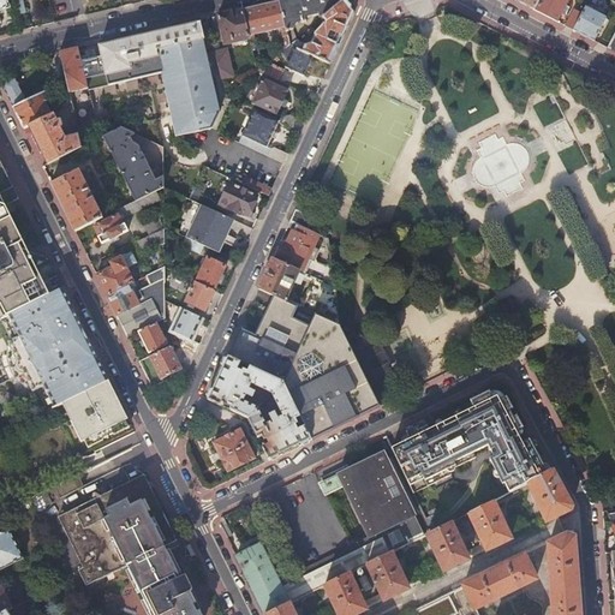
[(12,0),(16,15),(25,11),(22,0),(12,0)]
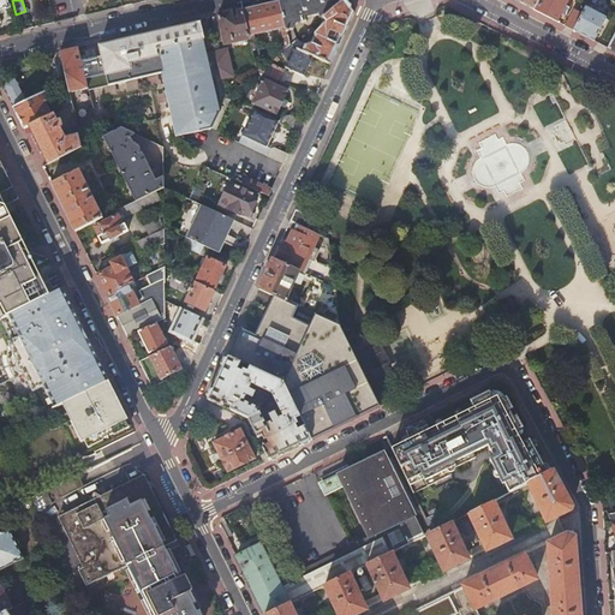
[(342,0),(284,0),(280,1),(287,31),(287,30),(288,31),(288,36),(291,45),(298,40),(293,30),(297,24),(306,22),(306,18),(318,16),(322,19),(344,1),(342,0)]
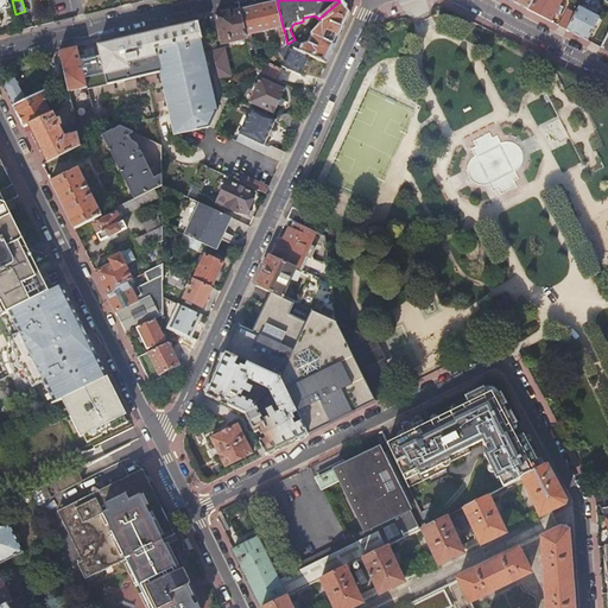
[(507,0),(527,10),(532,0),(507,0)]
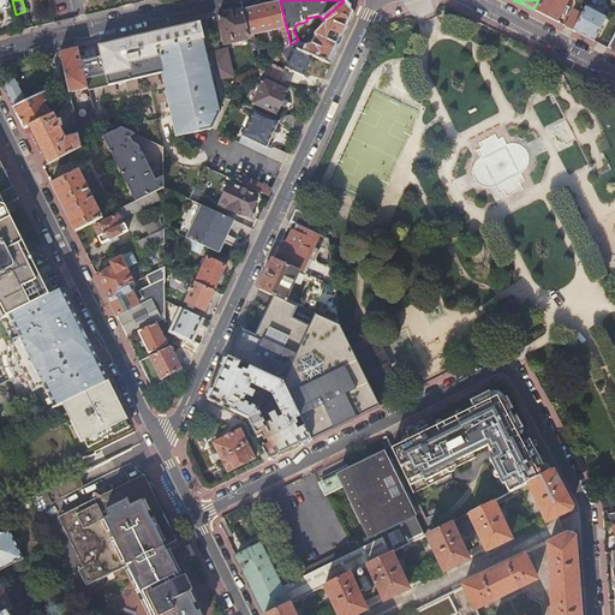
[(538,0),(533,10),(557,22),(568,0),(538,0)]
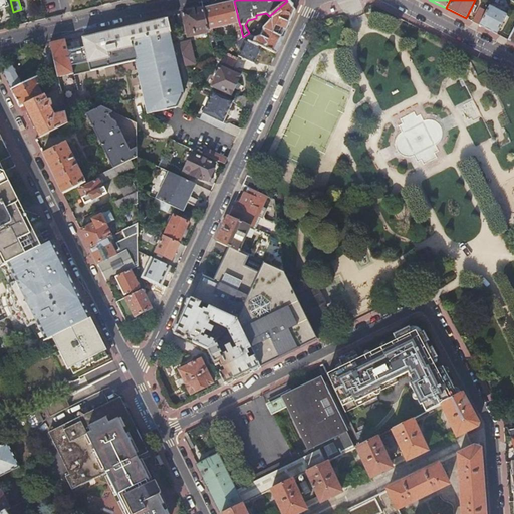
[(203,8),(209,32),(210,37),(215,35),(213,29),(235,23),(236,27),(241,26),(240,25),(240,26),(234,1),(203,8)]
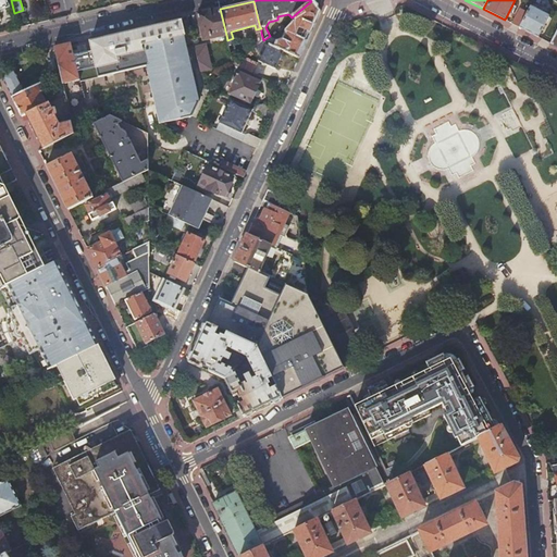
[(321,12),(311,1),(292,17),(295,21),(294,24),(286,31),(283,38),(277,40),(271,38),(270,36),(263,40),(267,42),(284,51),(299,59),(321,12)]
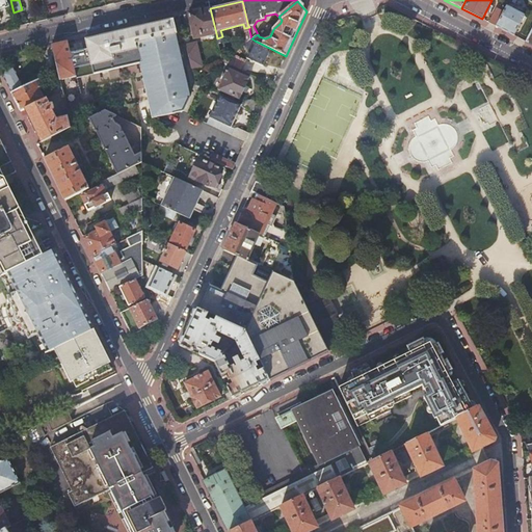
[(504,12),(497,27),(514,35),(524,16),(506,6),(504,12)]
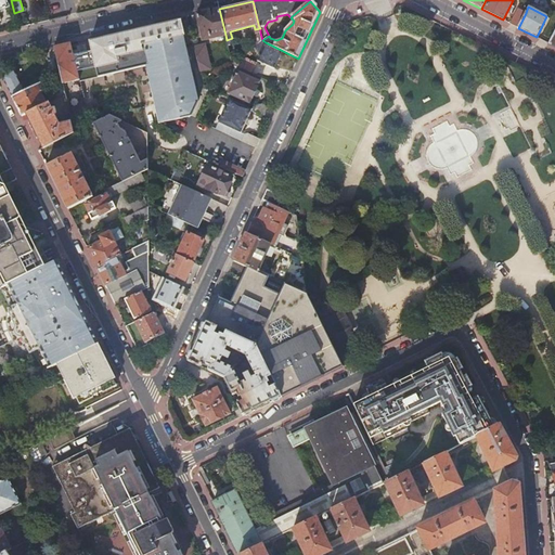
[(219,9),(197,14),(204,40),(226,35),(219,9)]
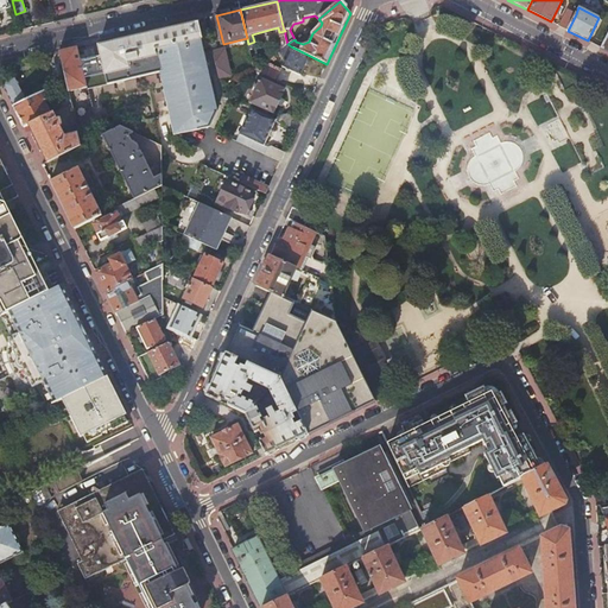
[(567,10),(558,26),(568,31),(576,14),(567,10)]
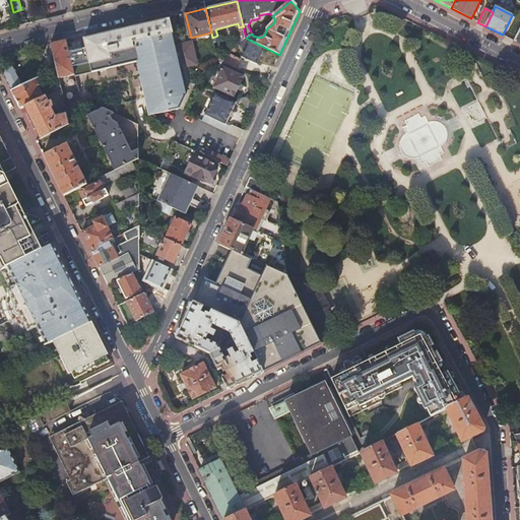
[(7,16),(9,27),(17,25),(13,12),(8,13),(7,16)]
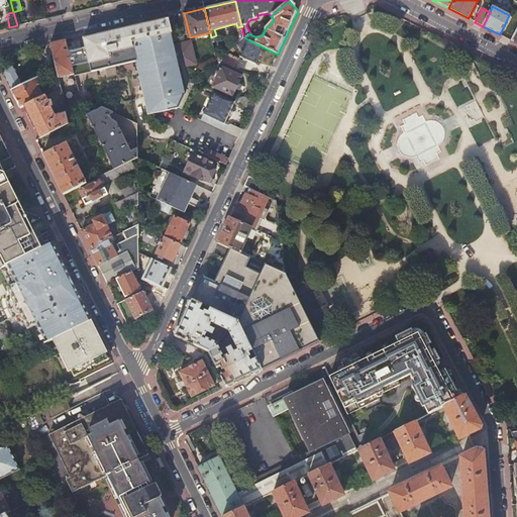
[(99,32),(83,36),(90,63),(110,58),(109,54),(132,47),(133,53),(138,70),(149,115),(179,107),(185,95),(171,32),(172,32),(169,18),(116,31),(118,39),(101,43),(99,35),(99,32)]
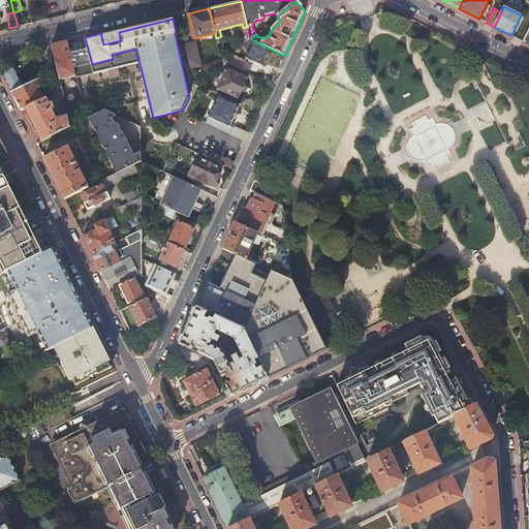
[(271,27),(269,24),(261,30),(263,32),(271,27)]
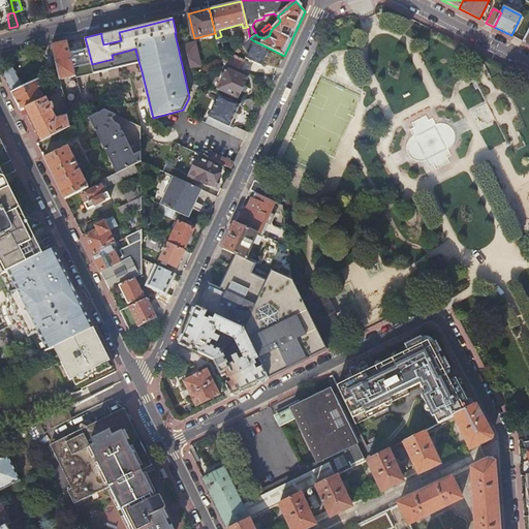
[(250,38),(248,31),(239,33),(242,45),(250,38)]
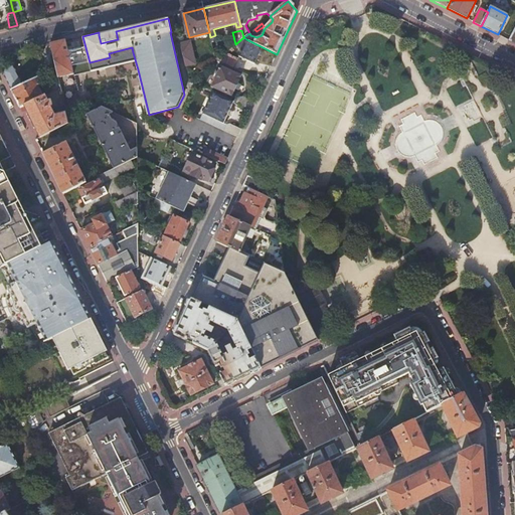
[(116,31),(99,35),(101,43),(118,39),(116,31)]
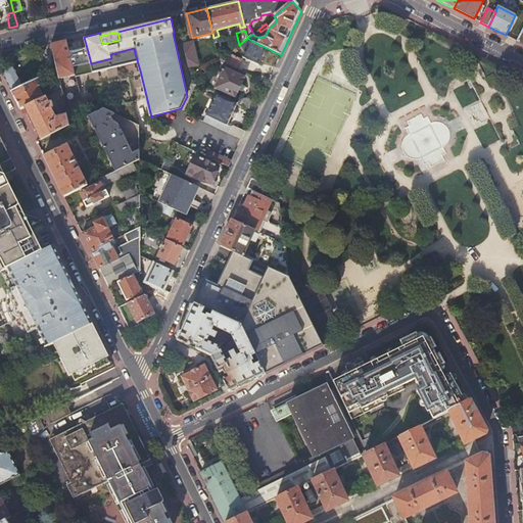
[(216,42),(220,60),(229,53),(231,51),(228,39),(227,40),(226,37),(223,37),(224,40),(216,42)]
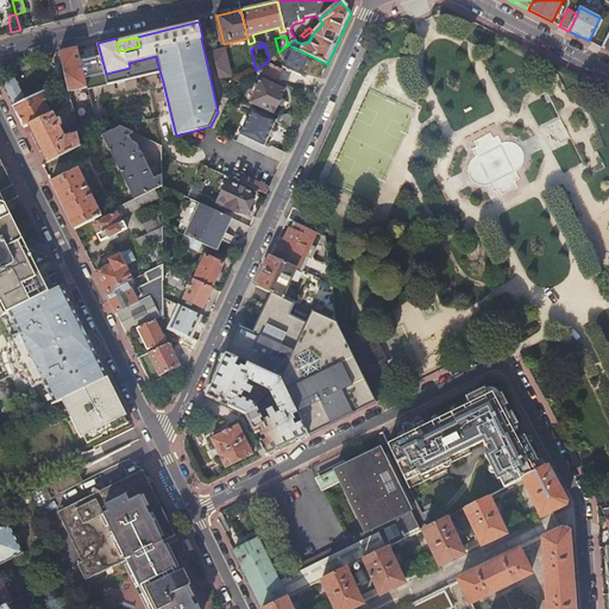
[(301,75),(311,56),(292,46),(283,67),(301,75)]
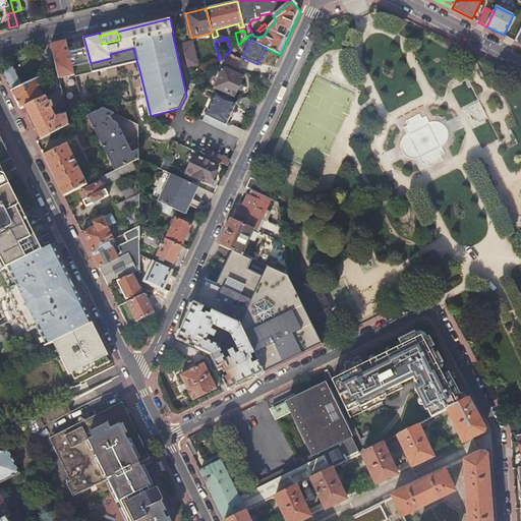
[(193,42),(183,44),(189,67),(193,66),(198,65),(193,42)]
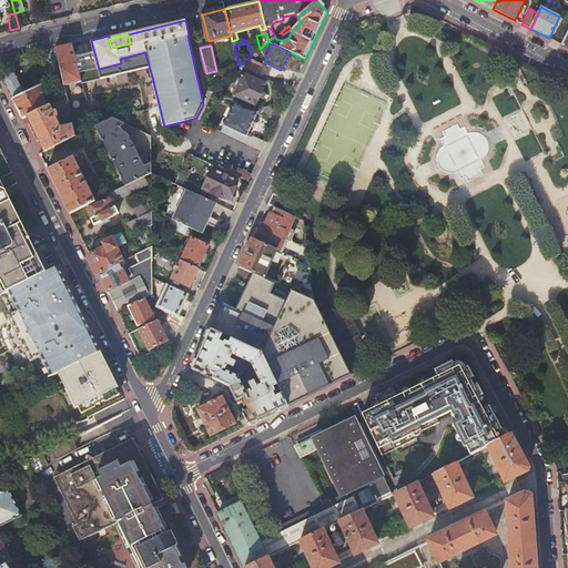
[(121,63),(142,59),(146,58),(145,52),(120,59),(121,63)]
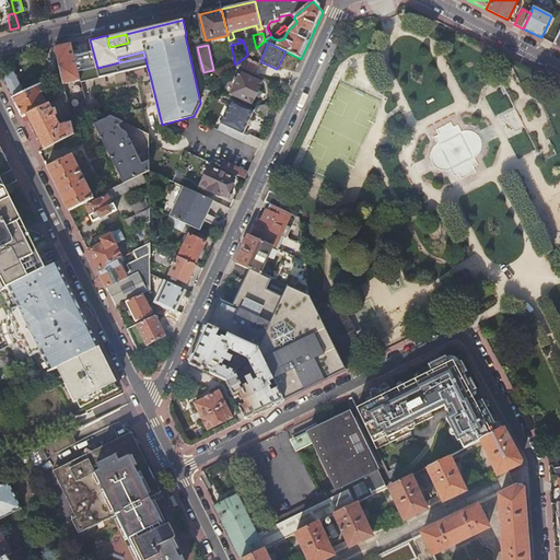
[(144,77),(150,76),(144,57),(140,58),(144,77)]
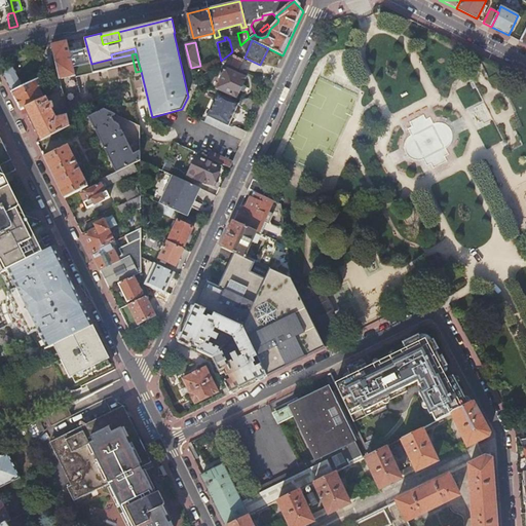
[(230,53),(221,61),(238,69),(242,60),(230,53)]
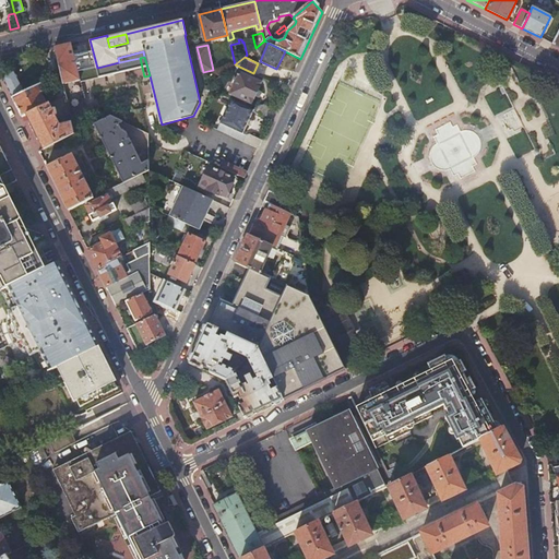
[(1,76),(22,117),(26,115),(46,105),(40,94),(45,92),(40,84),(24,92),(14,71),(1,76)]
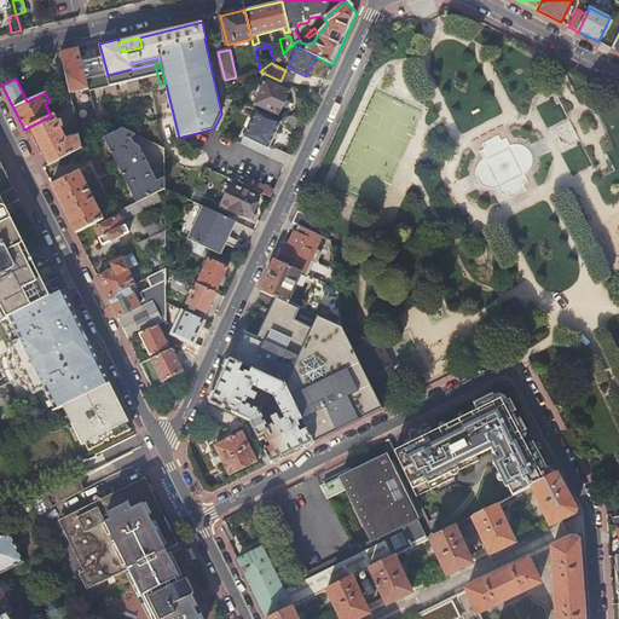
[(230,79),(225,80),(229,97),(237,91),(230,79)]
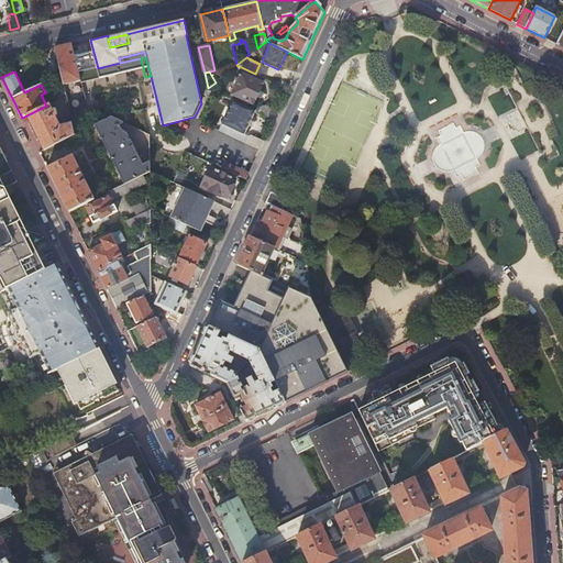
[(264,83),(242,73),(232,95),(254,106),(264,83)]
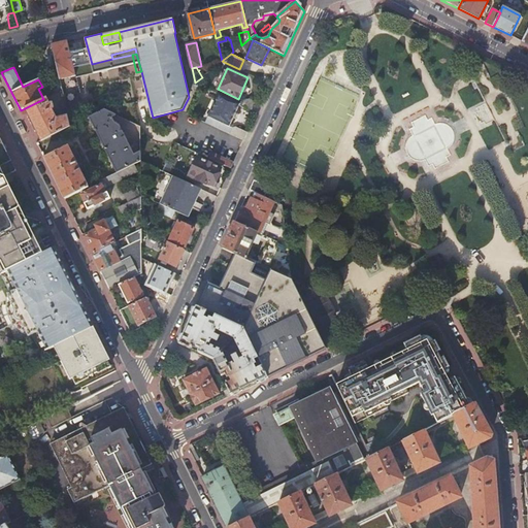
[(54,94),(62,90),(58,74),(50,76),(54,94)]
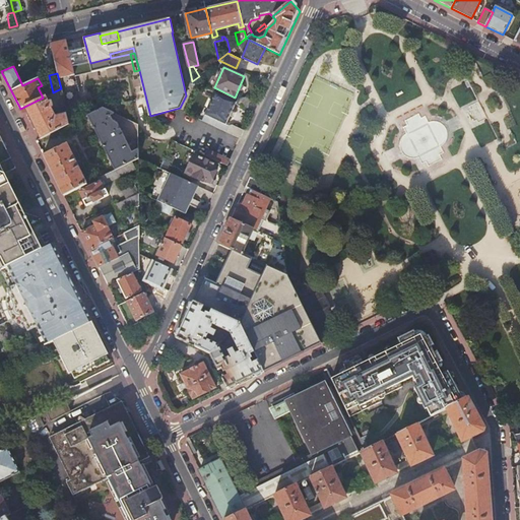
[(204,87),(197,84),(192,95),(199,99),(204,87)]
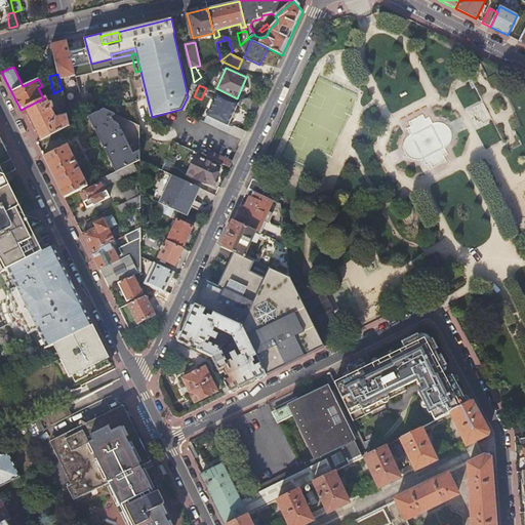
[(204,121),(242,139),(246,131),(236,126),(235,129),(228,125),(238,104),(217,94),(204,121)]
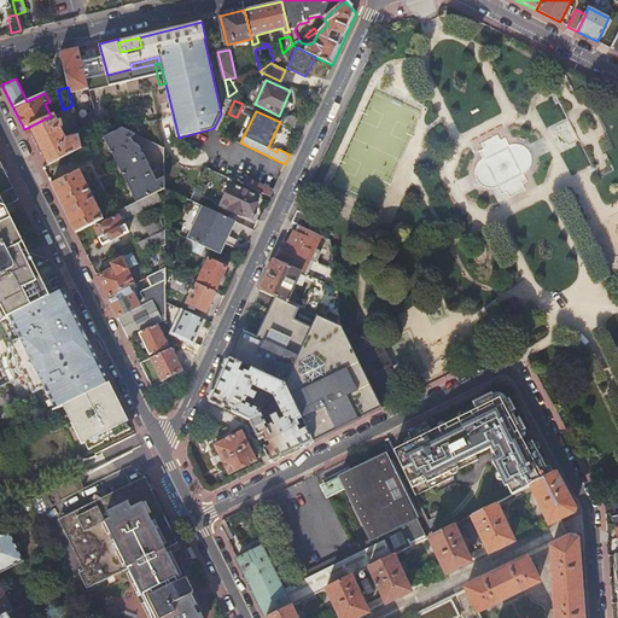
[(29,127),(48,164),(82,149),(80,138),(66,143),(60,129),(63,128),(60,121),(57,122),(53,115),(51,116),(29,127)]
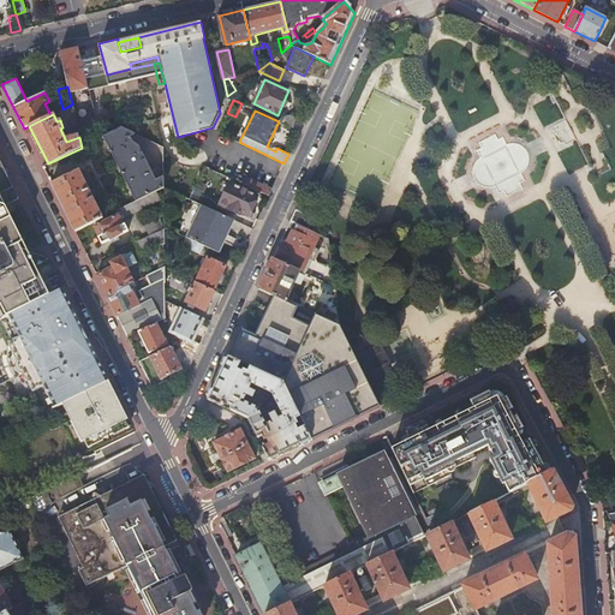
[(282,124),(299,131),(304,120),(291,114),(286,115),(282,124)]
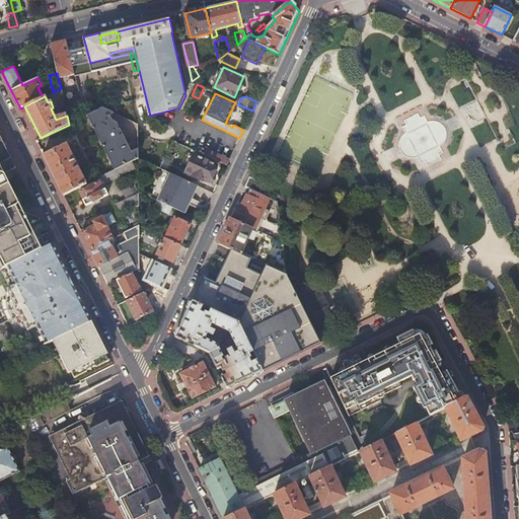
[(131,162),(139,158),(139,149),(133,152),(132,150),(131,150),(113,115),(115,114),(103,108),(87,116),(115,170),(131,162)]
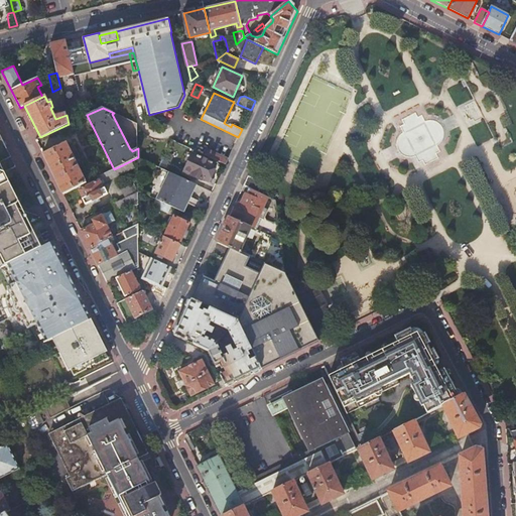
[(132,129),(127,119),(122,121),(127,132),(132,129)]
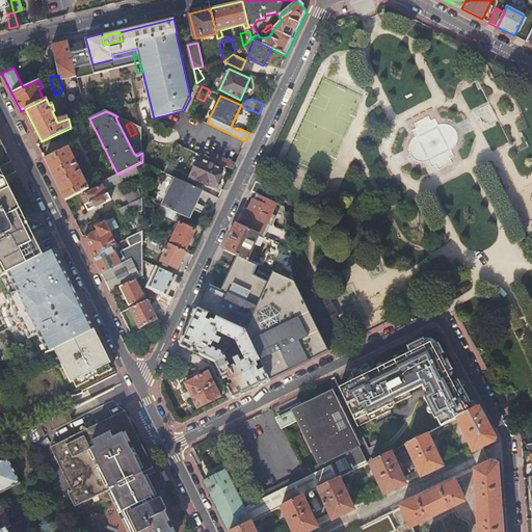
[(136,133),(142,130),(142,128),(131,123),(136,133)]
